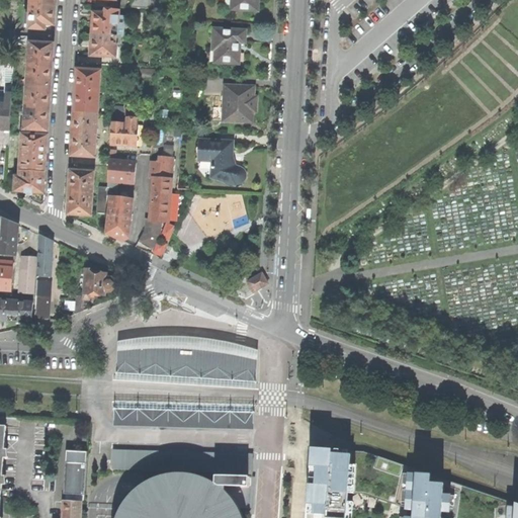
[(232,0),(232,10),(258,11),(258,0),(232,0)]
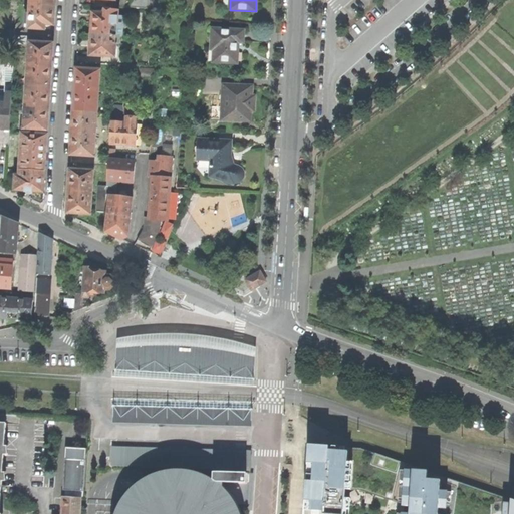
[(54,16),(55,7),(30,5),(28,29),(45,30),(45,25),(54,25),(54,16)]
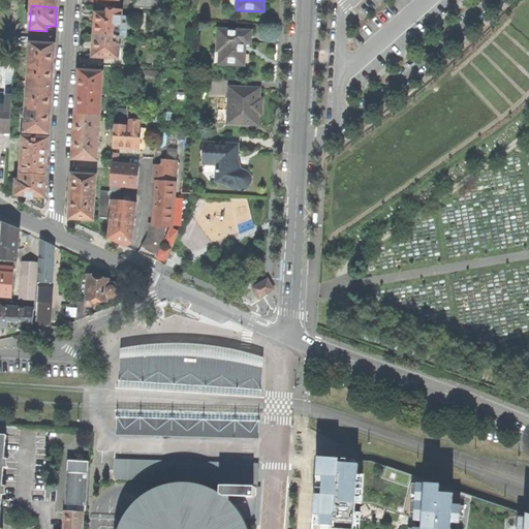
[(94,35),(117,37),(118,26),(121,26),(122,11),(107,10),(107,14),(96,13),(96,16),(94,16),(94,23),(95,23),(95,28),(94,35)]
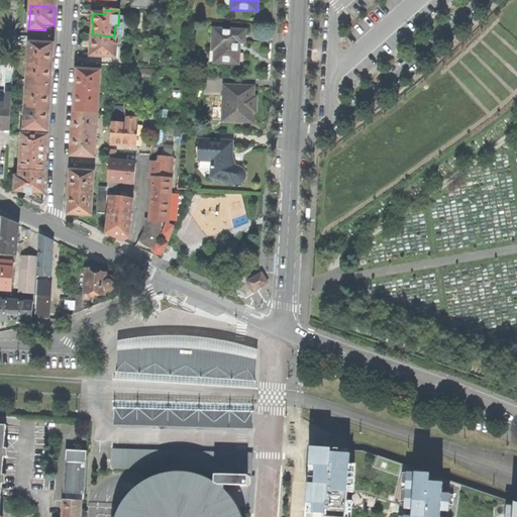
[(214,63),(238,64),(239,43),(244,43),(244,38),(244,31),(213,29),(212,50),(215,50),(214,63)]
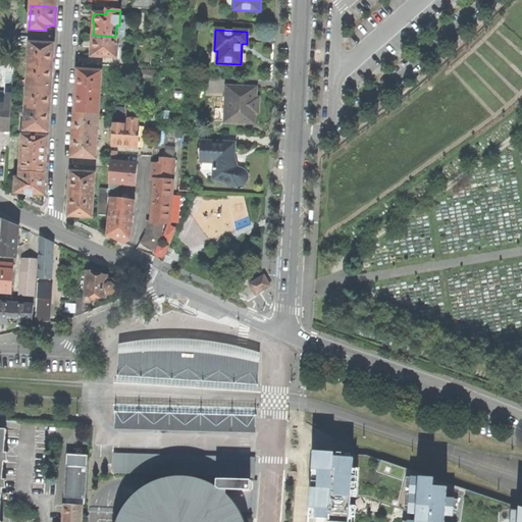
[(121,37),(115,37),(93,35),(93,41),(92,47),(91,47),(90,54),(92,54),(92,57),(116,58),(117,45),(120,45),(121,37)]
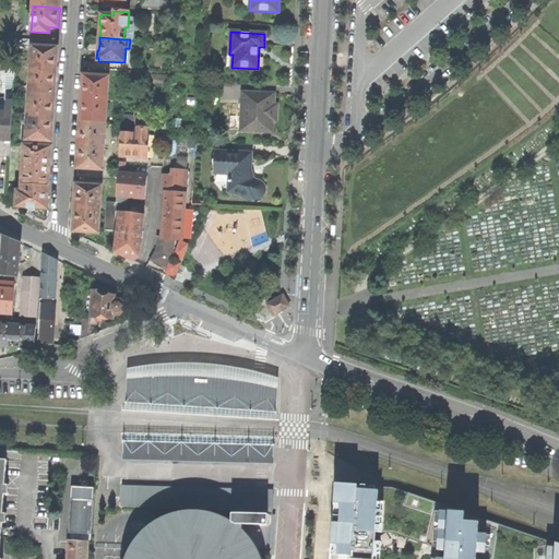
[(30,39),(16,38),(15,47),(27,48),(30,47),(30,39)]
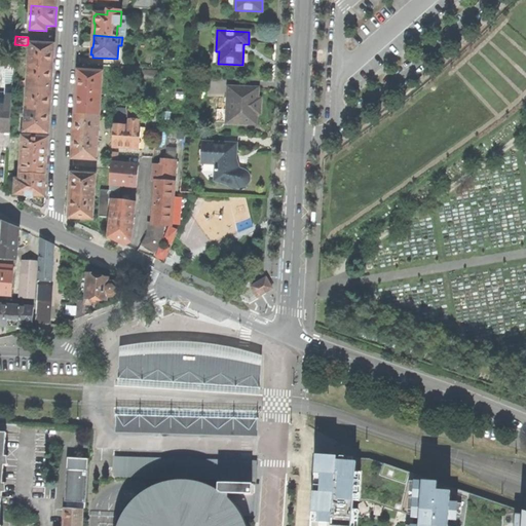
[(27,88),(51,89),(52,65),(54,45),(31,44),(27,88)]
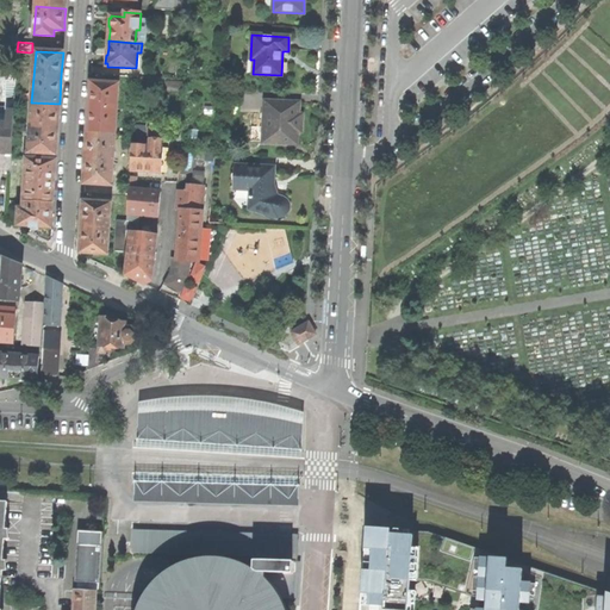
[(7,116),(0,116),(0,170),(12,172),(17,75),(8,75),(7,107),(7,116)]
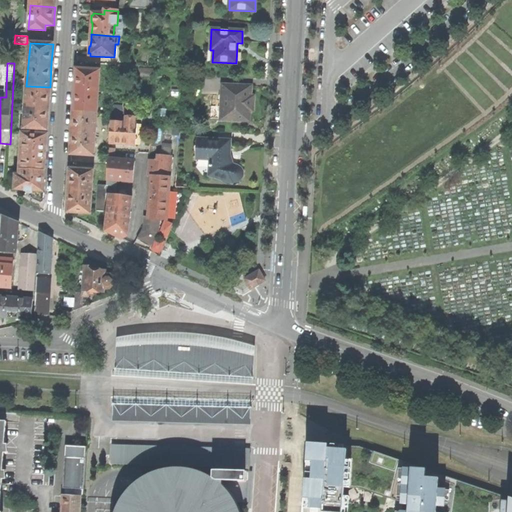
[(75,88),(73,111),(97,113),(99,70),(76,68),(75,88)]
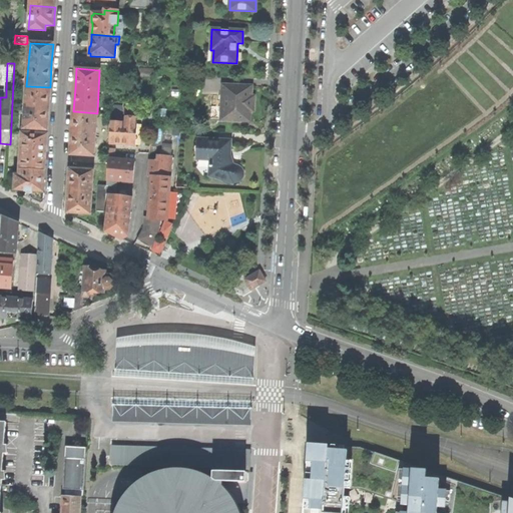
[(153,69),(141,68),(140,76),(153,77),(153,69)]
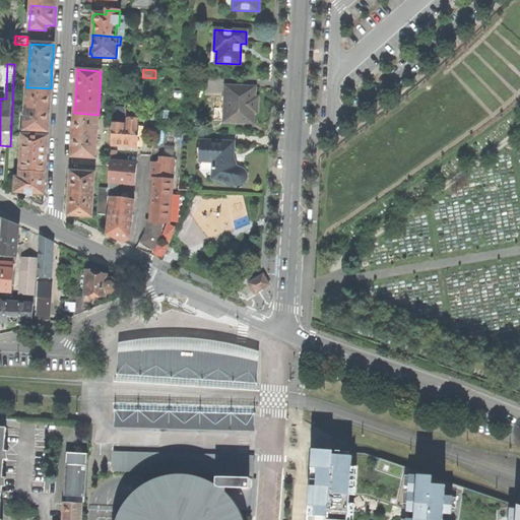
[(224,108),(224,121),(253,123),(254,113),(257,113),(257,105),(257,100),(257,98),(255,98),(255,87),(226,86),(225,98),(224,108)]
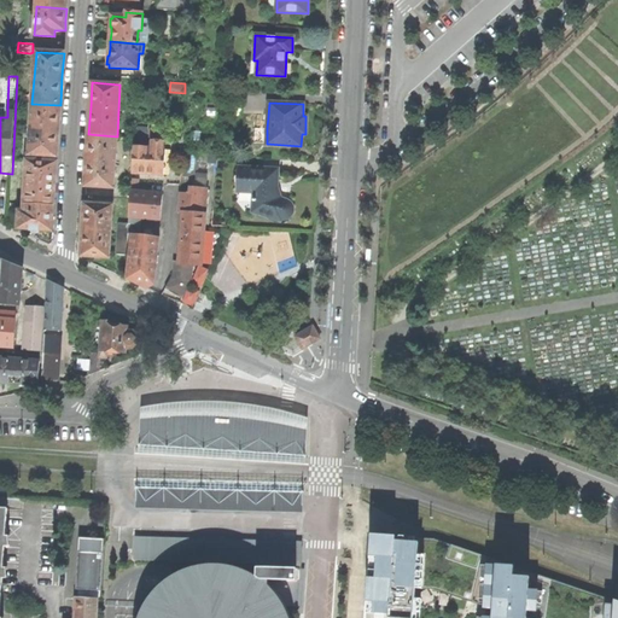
[(58,136),(60,105),(31,104),(29,155),(57,156),(58,136)]
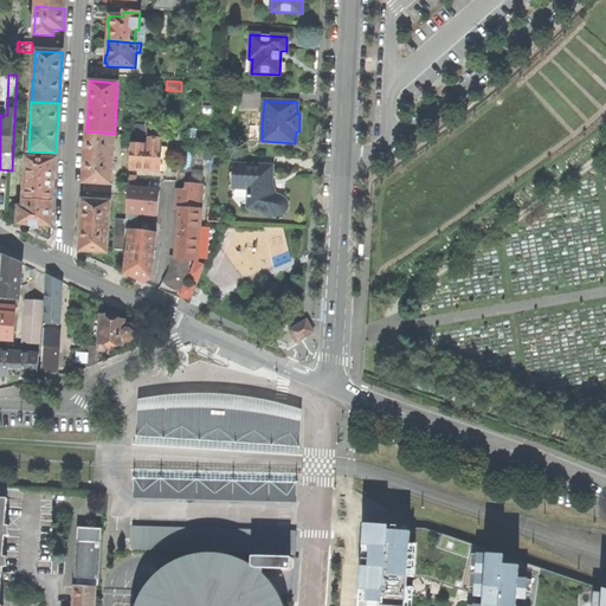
[(250,140),(262,141),(262,126),(250,126),(250,140)]
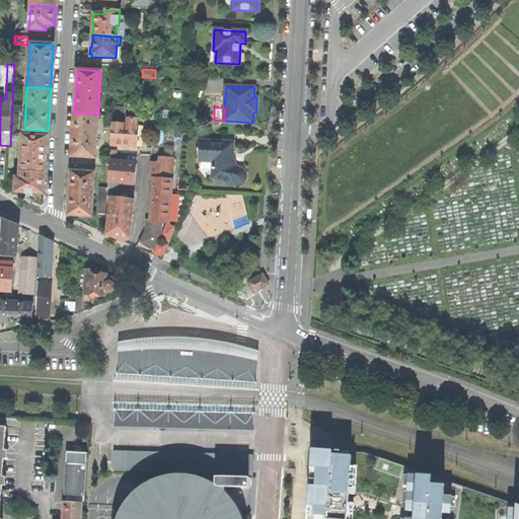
[(73,133),(72,156),(95,158),(98,115),(74,113),(73,133)]
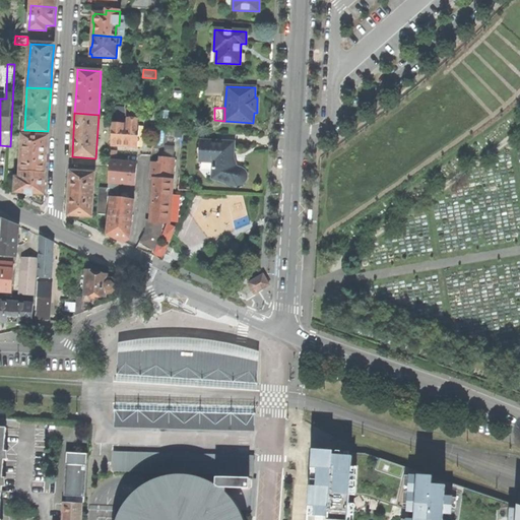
[(137,147),(138,135),(139,126),(137,126),(138,119),(128,118),(128,125),(112,124),(111,145),(137,147)]
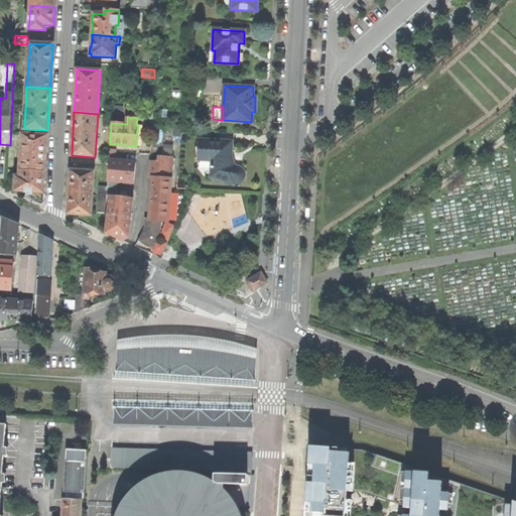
[(172,126),(163,126),(163,134),(171,135),(172,126)]
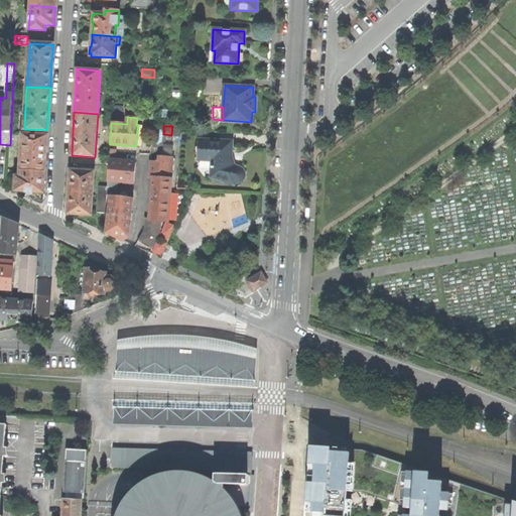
[(20,170),(45,172),(46,155),(47,136),(22,135),(20,170)]
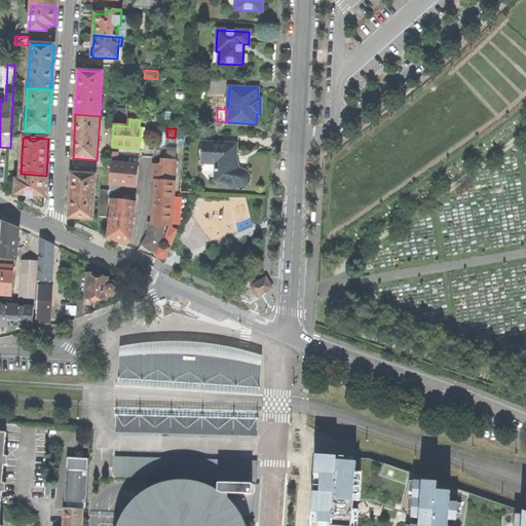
[(216,163),(215,180),(238,187),(239,186),(242,186),(245,185),(247,184),(248,183),(249,181),(250,179),(249,177),(249,176),(248,174),(247,173),(245,172),(238,170),(235,159),(235,155),(236,153),(236,145),(202,143),(201,162),(216,163)]
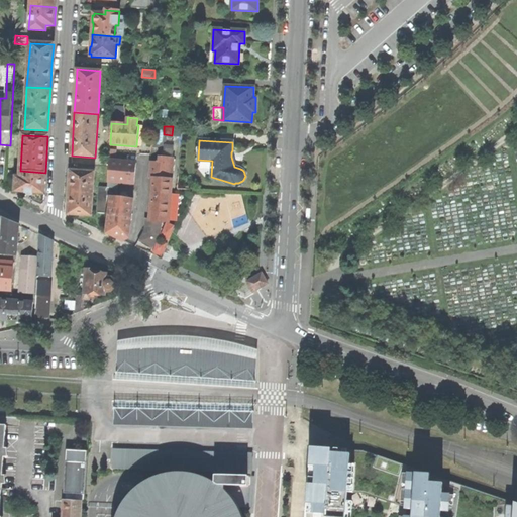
[(113,158),(109,158),(107,187),(107,188),(117,189),(117,183),(134,184),(135,172),(135,163),(113,161),(113,158)]
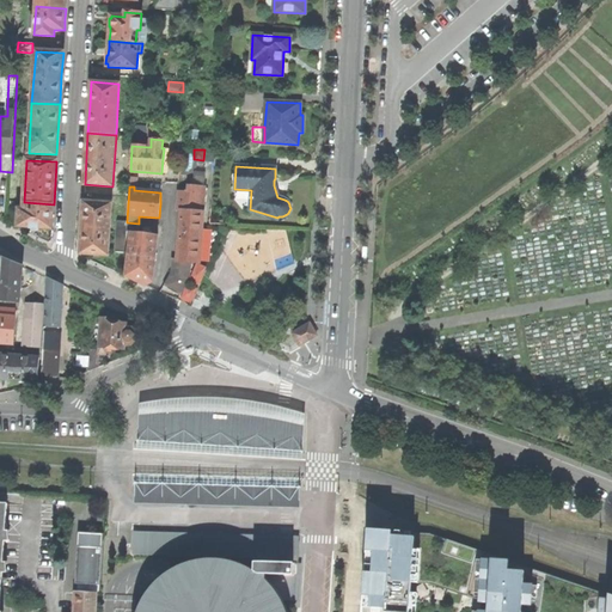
[(177,261),(190,262),(199,262),(204,188),(188,187),(188,194),(177,193),(176,210),(182,210),(177,259),(177,261)]
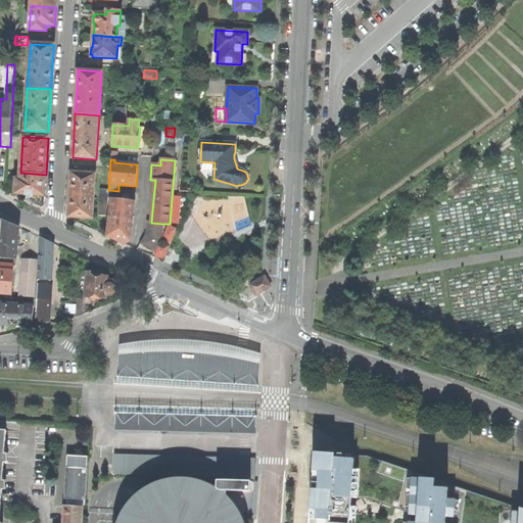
[(45,195),(46,175),(20,173),(19,179),(16,179),(15,193),(27,194),(27,196),(30,196),(34,196),(34,195),(45,195)]
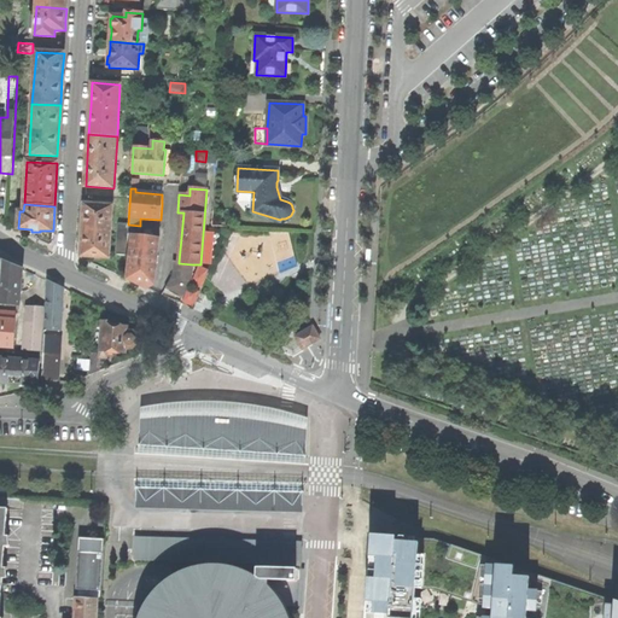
[(105,257),(110,257),(112,205),(85,204),(82,229),(81,256),(86,256),(86,257),(92,257),(93,257),(97,257),(98,257),(104,258),(105,257)]
